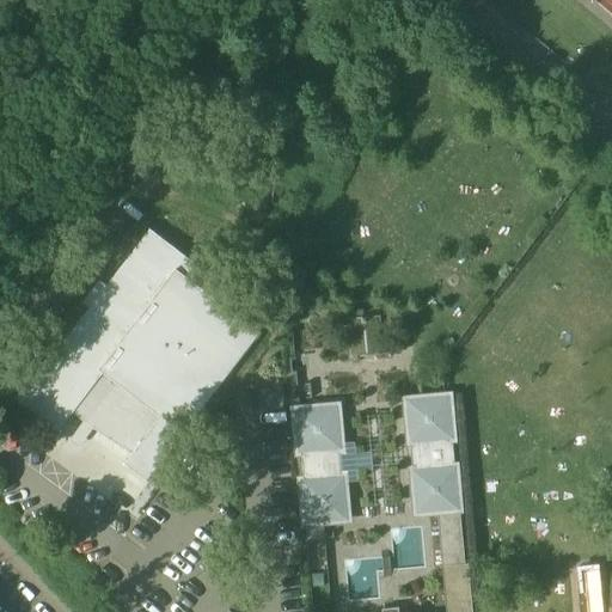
[(490,0),(457,0),(446,13),(601,145),(611,152),(611,102),(610,101),(587,81),(490,0)]
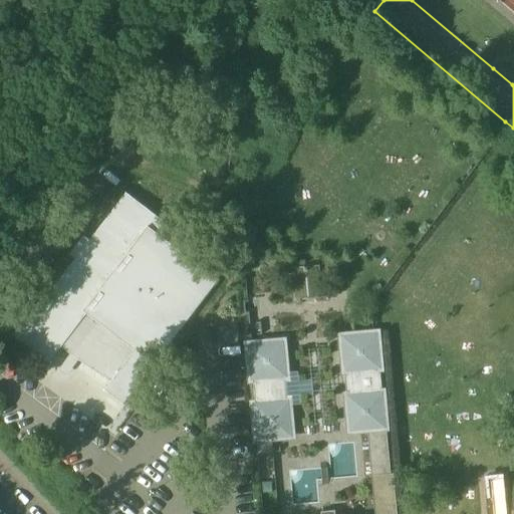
[(126,195),(90,242),(84,237),(70,255),(76,260),(16,338),(49,363),(61,347),(71,355),(58,371),(66,377),(78,360),(112,381),(105,391),(123,405),(218,281),(156,234),(164,223),(126,195)]
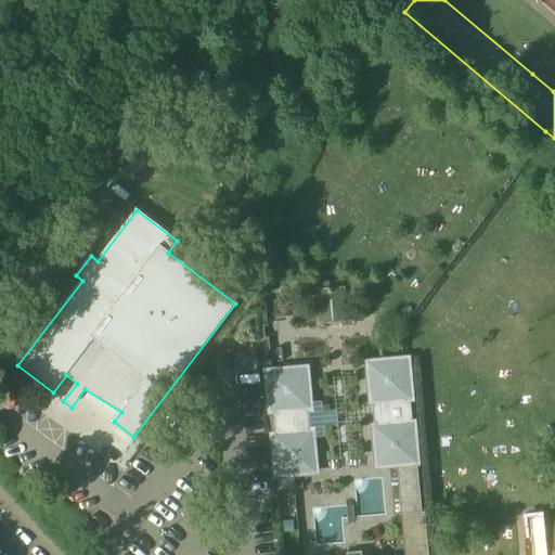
[(411,356),(363,360),(368,407),(372,407),(374,424),(370,424),(373,470),(397,468),(417,466),(421,466),(416,420),(412,421),(411,403),(415,403),(411,356)]
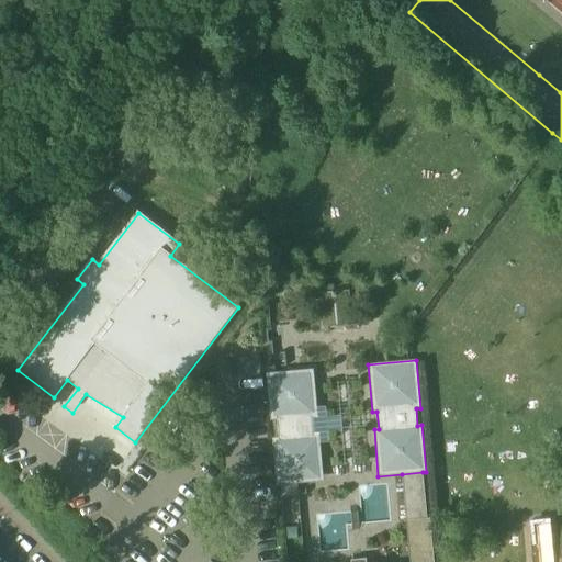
[(314,370),(266,374),(270,422),(274,420),(276,438),(271,438),(276,485),(323,481),(318,435),(314,435),(312,416),(317,416),(314,370)]
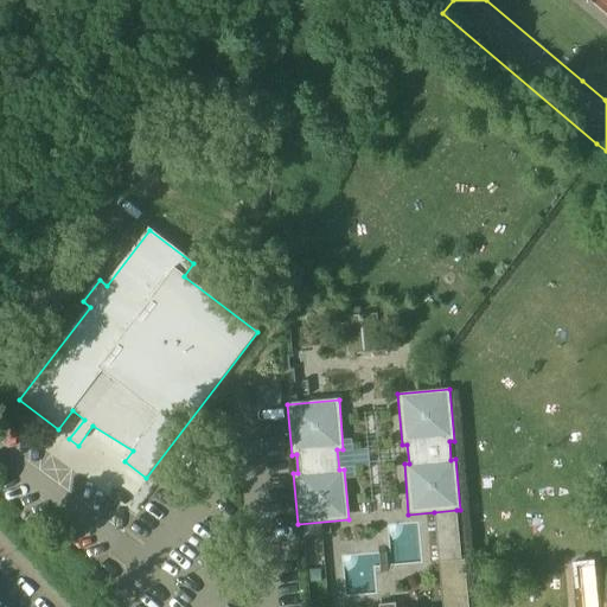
[(461,560),(457,510),(434,512),(439,562),(461,560)]
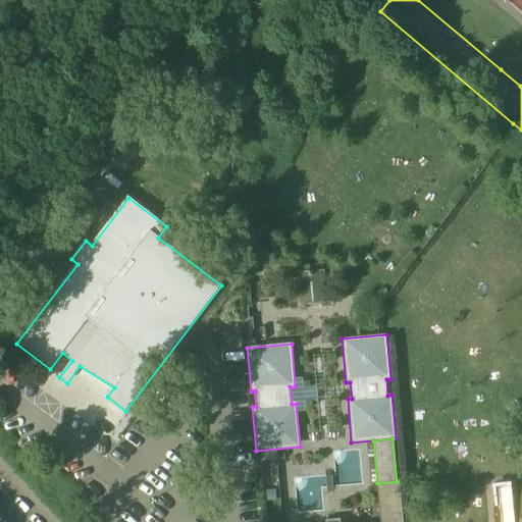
[(397,481),(377,483),(380,521),(403,521),(400,481),(397,481)]
